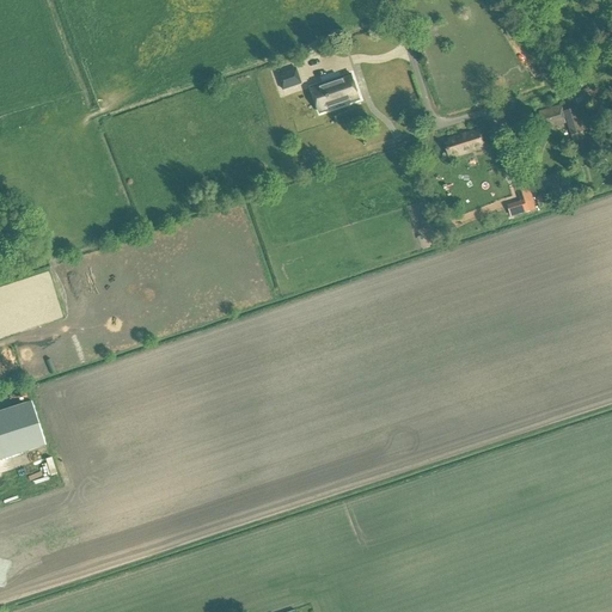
[(279,75),(283,90),(301,84),(297,69),(279,75)]
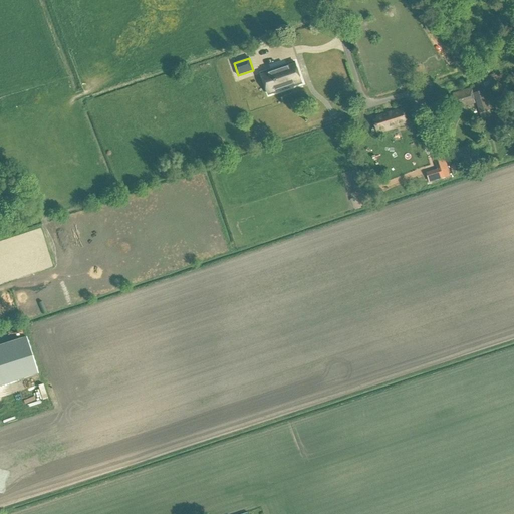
[(302,83),(295,62),(261,74),(269,95),(302,83)]
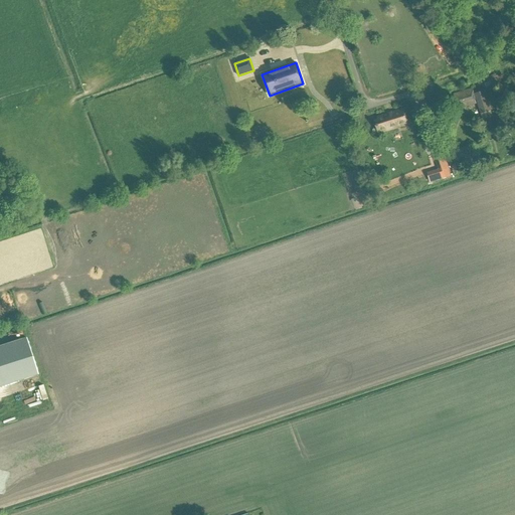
[(486,88),(497,83),(494,75),(483,78),(486,88)]
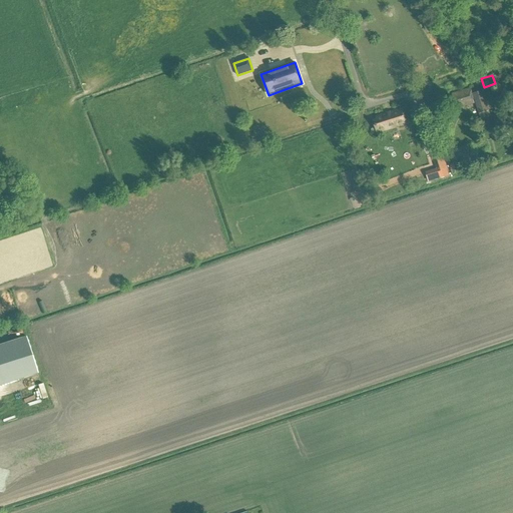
[(483,91),(472,94),(470,88),(452,94),(453,97),(450,98),(452,106),(453,106),(455,113),(465,110),(464,106),(474,103),(473,99),(474,98),(478,113),(489,110),(483,91)]
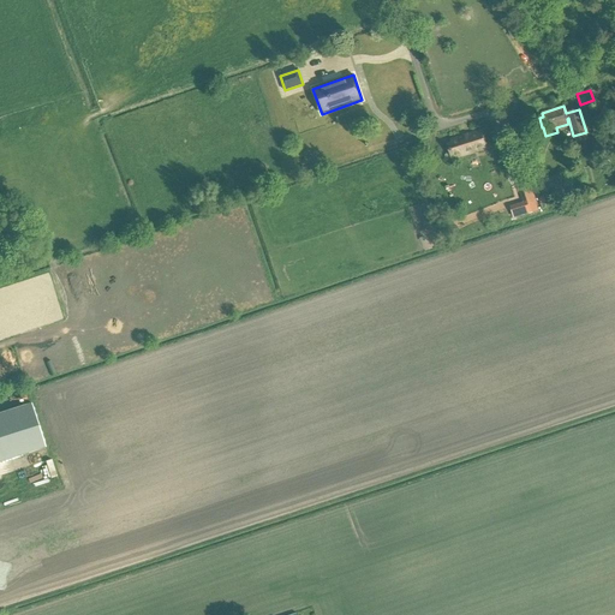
[(489,148),(484,130),(451,139),(452,143),(448,144),(452,159),(489,148)]
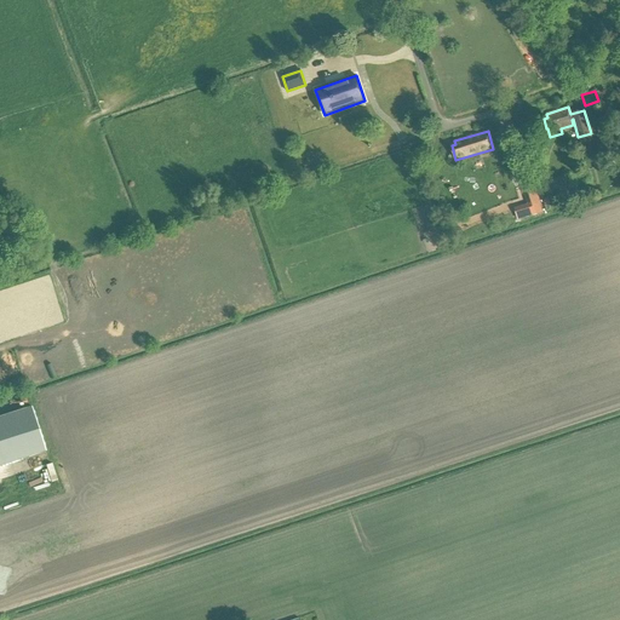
[(509,153),(515,171),(522,168),(516,149),(509,153)]
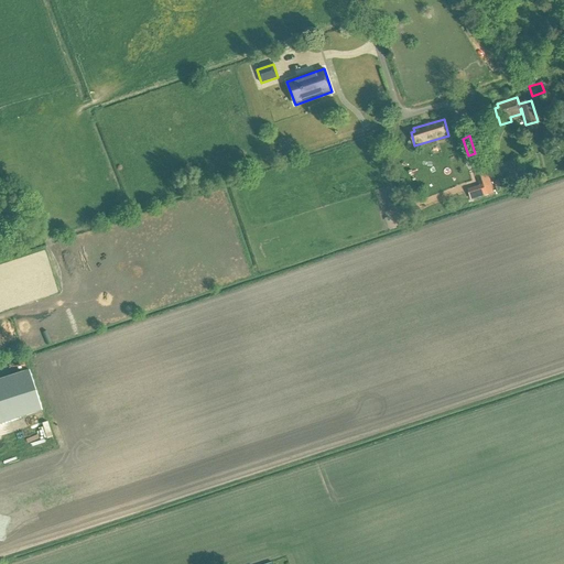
[(496,167),(499,175),(516,170),(513,161),(503,163),(503,164),(496,167)]
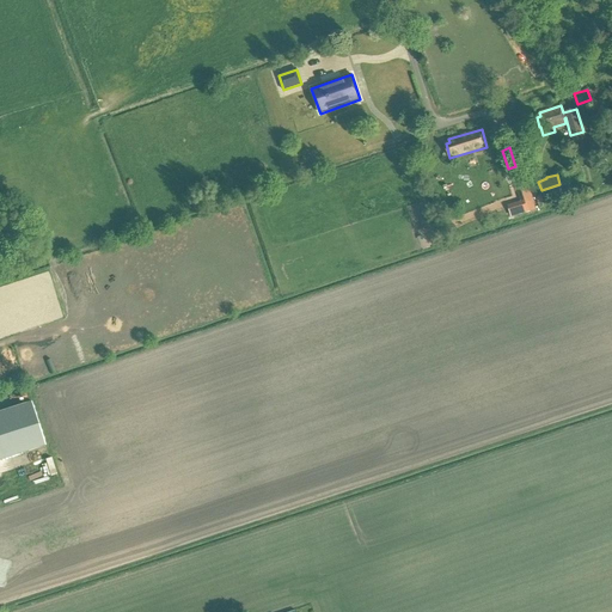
[(0,460),(48,445),(34,401),(0,411),(0,460)]
